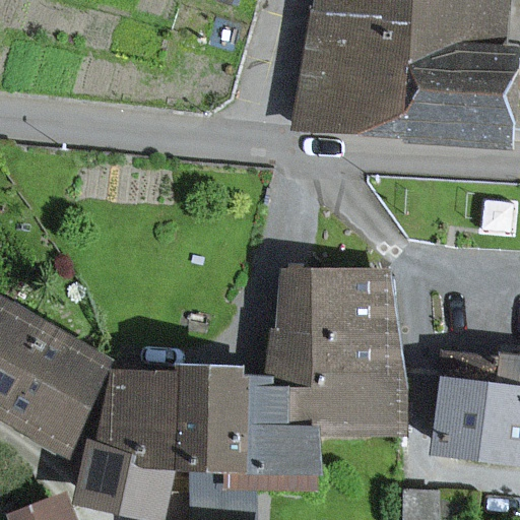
[(499,136),(507,0),(321,0),(313,124),(499,136)]
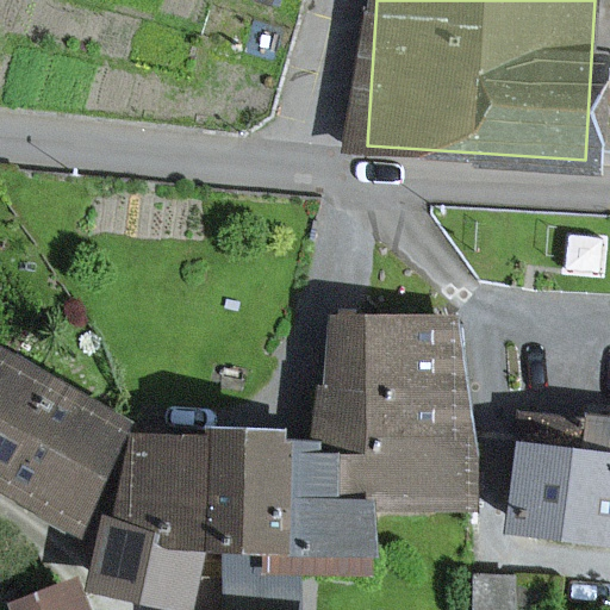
[(334,315),(315,412),(313,440),(313,450),(340,450),(338,498),(377,499),(474,500),(474,477),(475,435),(467,386),(456,317),(334,315)]
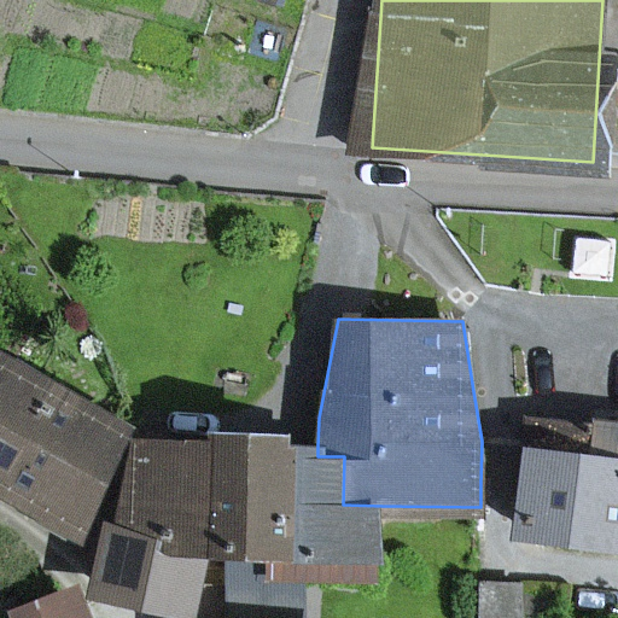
[(0,489),(77,534),(135,431),(27,371),(4,357),(0,355),(0,489)]
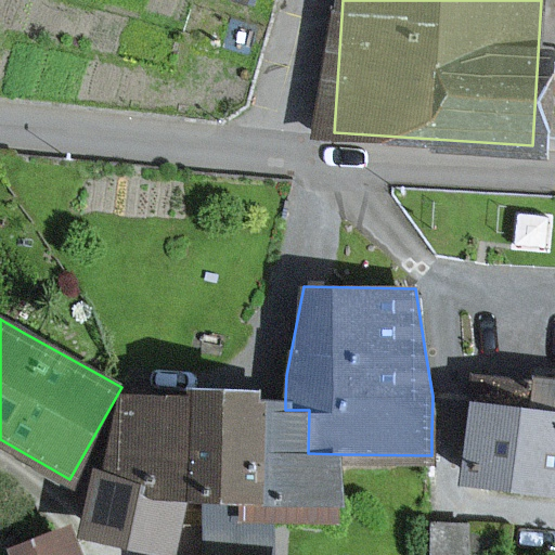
[(554,383),(537,381),(532,413),(473,407),(463,482),(554,493),(554,383)]
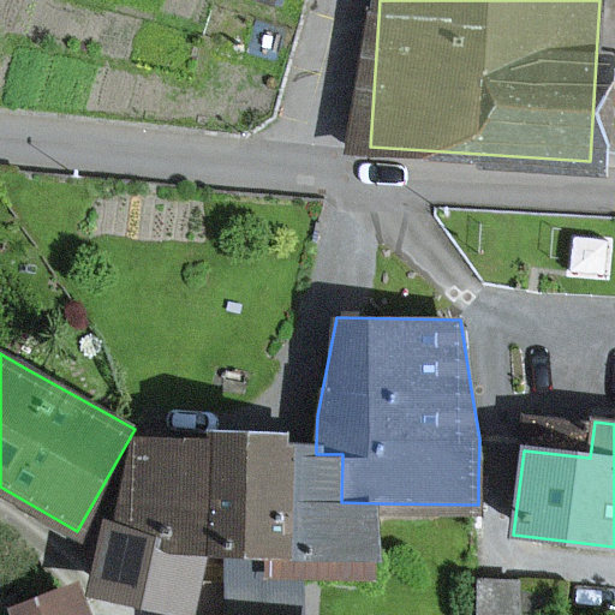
[(287,442),(287,433),(212,433),(210,439),(209,557),(273,559),(286,559),(287,442)]
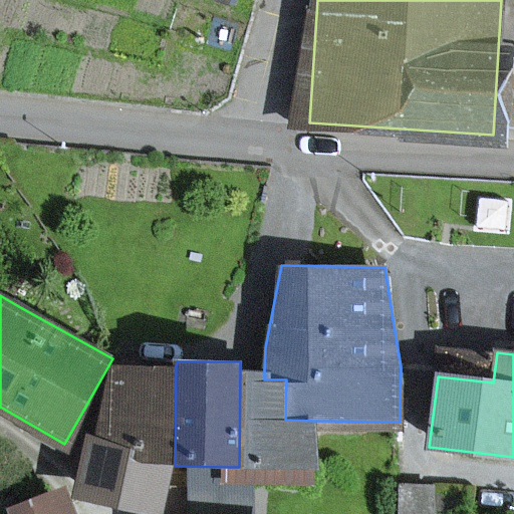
[(175,466),(176,366),(108,365),(107,441),(134,447),(132,457),(175,466)]
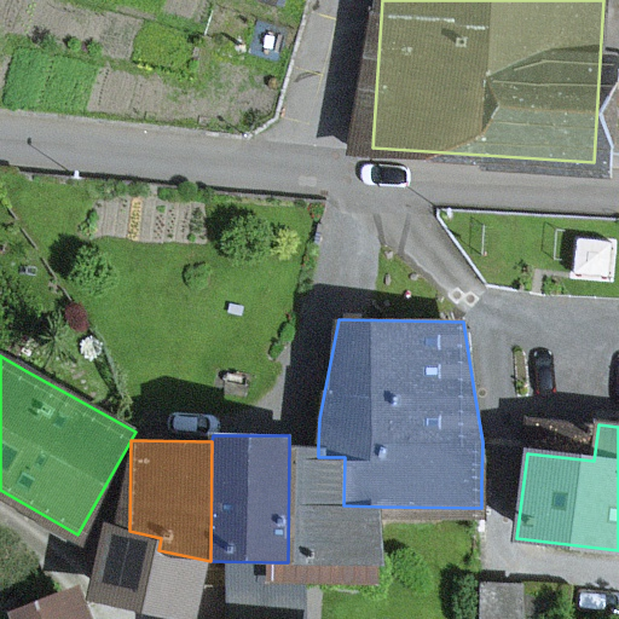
[(318,457),(318,446),(289,445),(288,562),(275,562),(275,572),(275,580),(304,580),(324,582),(382,582),(382,507),(343,505),(345,457),(318,457)]
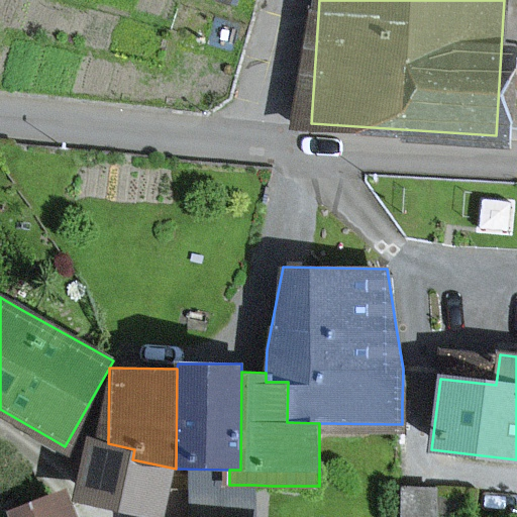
[(132,459),(134,449),(108,443),(92,440),(81,495),(165,513),(176,469),(132,459)]
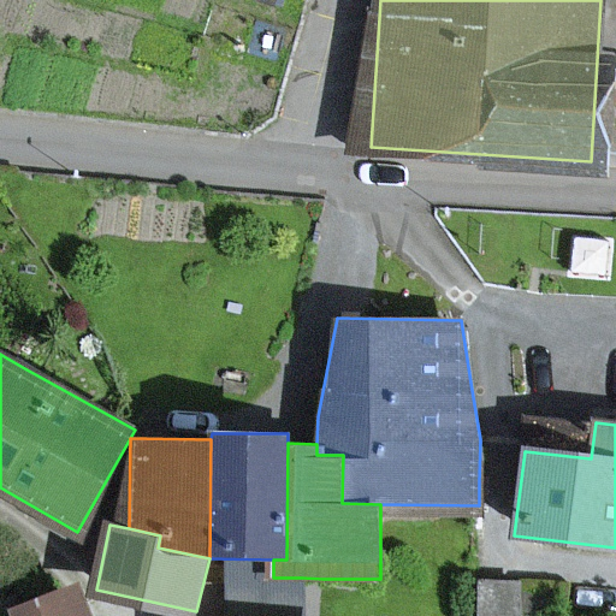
[(86,615),(75,587),(13,610),(15,615),(86,615)]
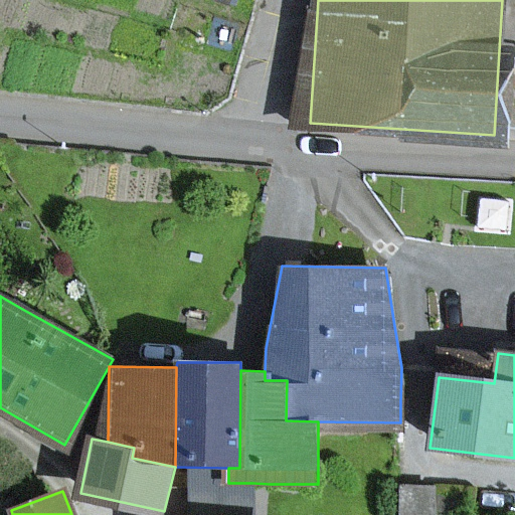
All buildings are outlined.
